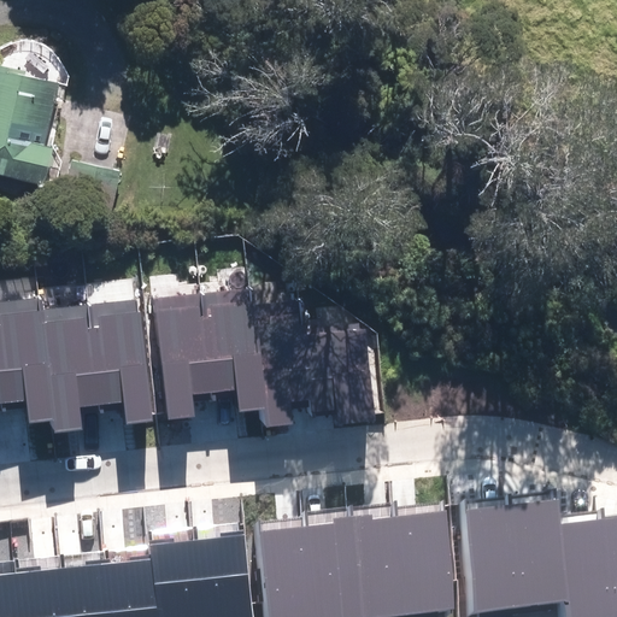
[(0,66),(0,175),(40,184),(48,150),(39,147),(54,83),(21,75),(21,71),(0,66)]
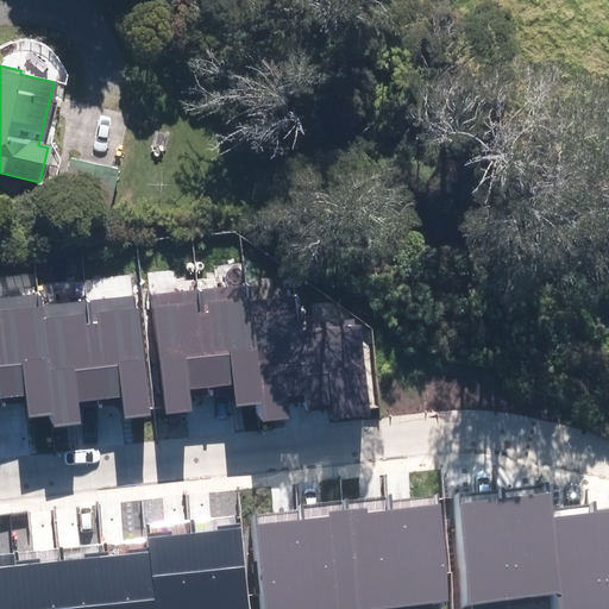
[(56,214),(102,226),(115,169),(69,158),(56,214)]
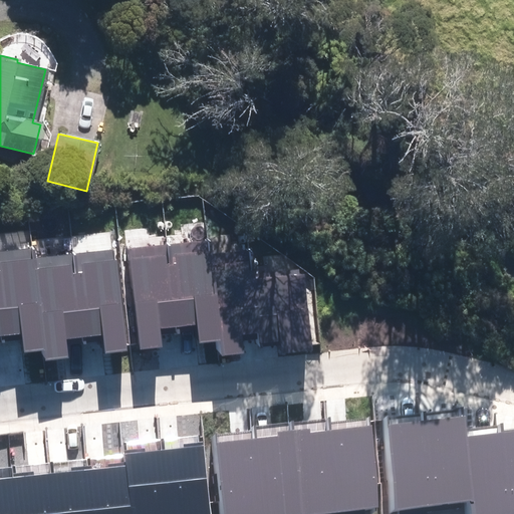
[(207,240),(166,245),(176,327),(198,324),(200,343),(218,341),(208,254),(207,240)]
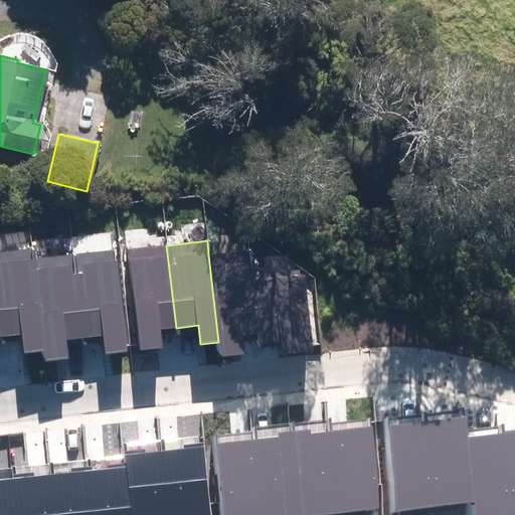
[(166,244),(128,248),(139,351),(160,349),(158,330),(176,328),(166,245),(166,244)]
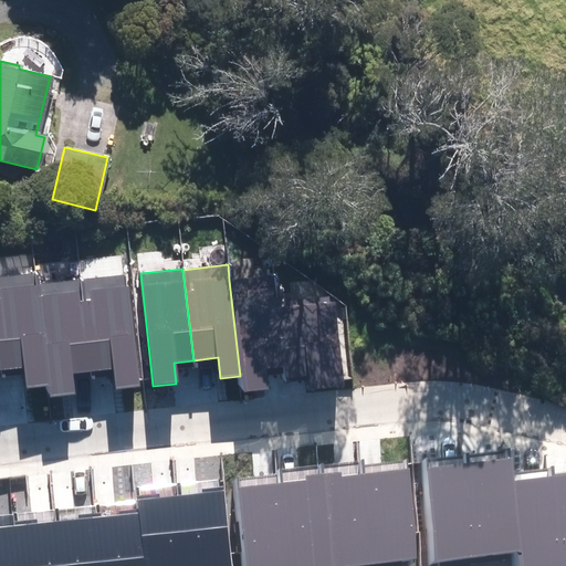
[(34,274),(0,278),(0,373),(2,391),(46,386),(35,284),(34,274)]
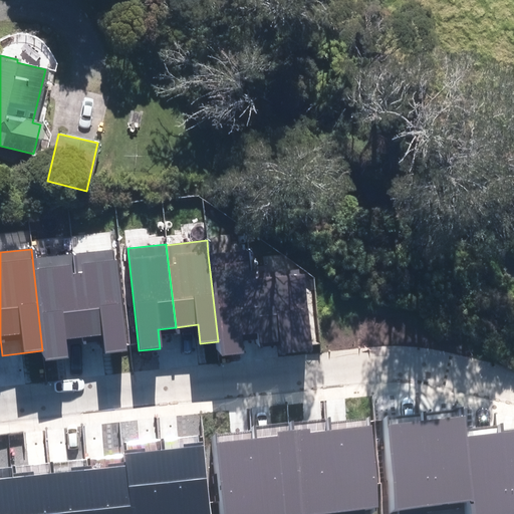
[(72,254),(84,356),(127,352),(116,249),(72,254)]
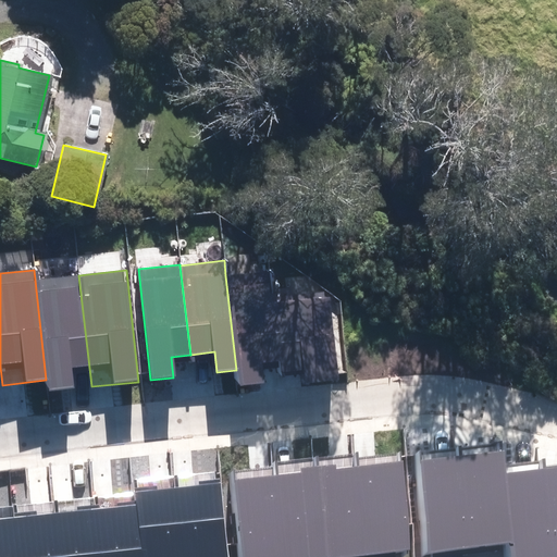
[(265,271),(225,275),(236,370),(238,386),(277,382),(276,373),(269,301),(265,271)]
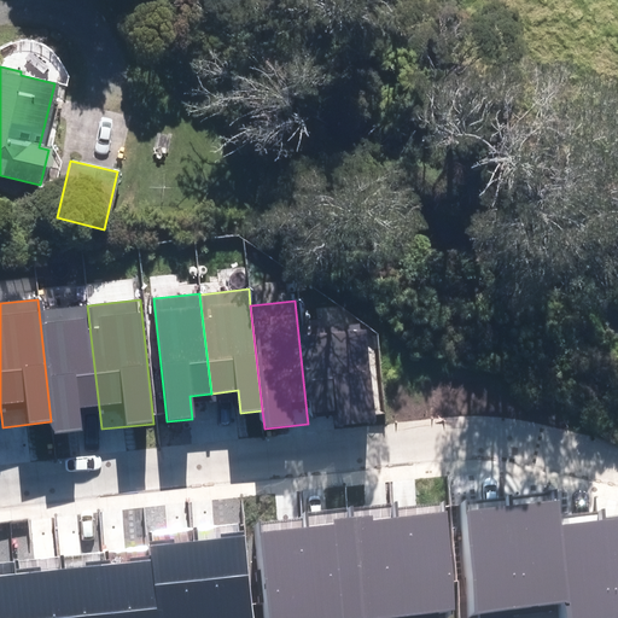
[(87,305),(39,310),(51,421),(53,435),(101,429),(87,305)]
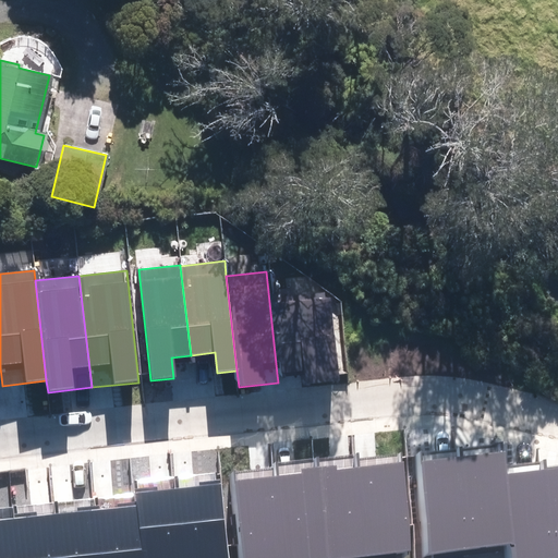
[(329,295),(269,302),(277,374),(307,371),(308,385),(339,381),(329,295)]
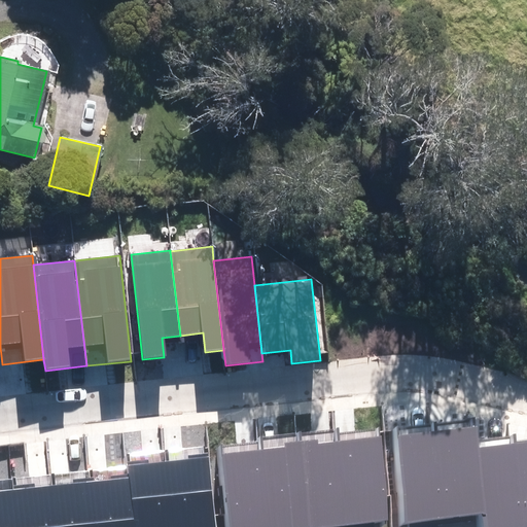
[(435,425),(446,518),(486,514),(479,448),(476,420),(435,424),(435,425)]
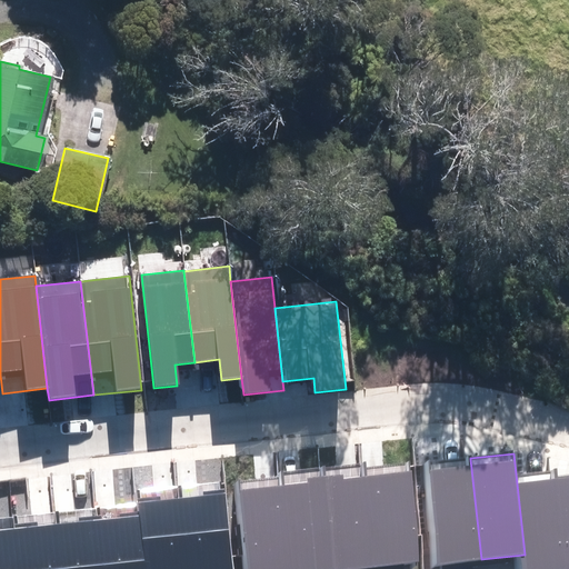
[(470,459),(428,463),(439,563),(481,559),(470,459)]
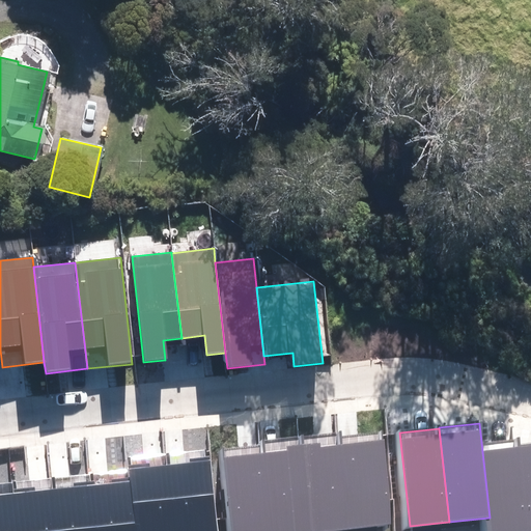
[(338,438),(348,528),(393,524),(383,432),(338,438)]
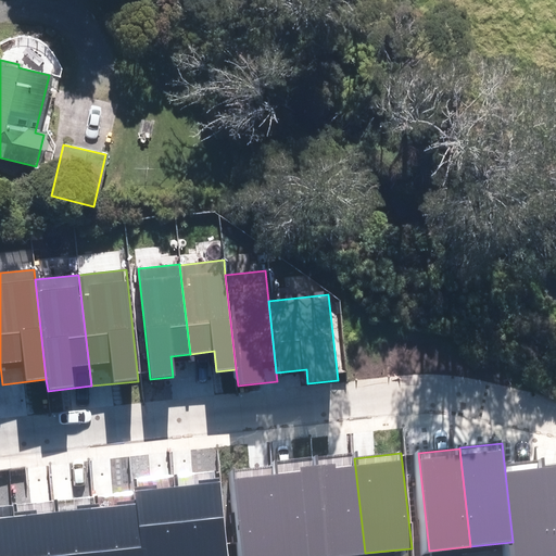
[(353,454),(313,458),(324,555),(338,555),(365,553),(354,458),(353,454)]
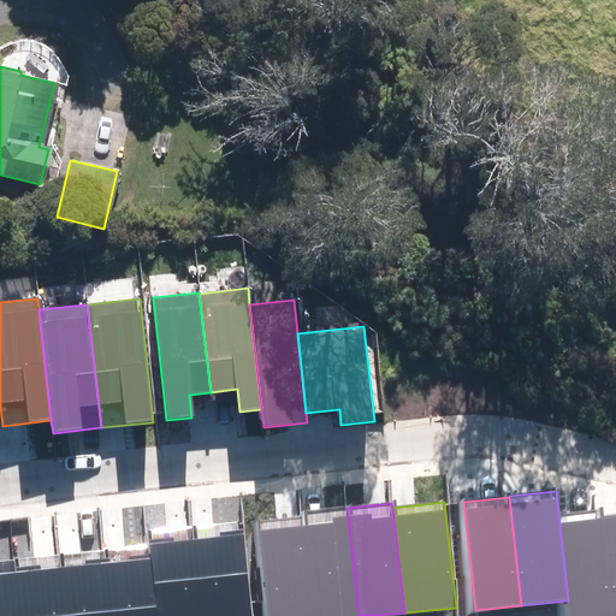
[(303,517),(314,615),(359,615),(347,508),(303,513),(303,517)]
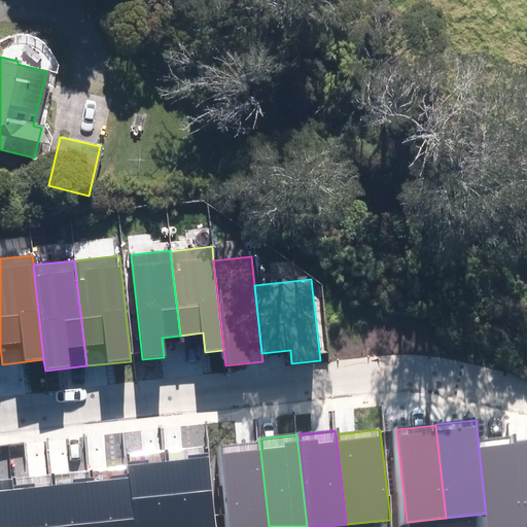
[(526,526),(526,442),(518,443),(526,526)]
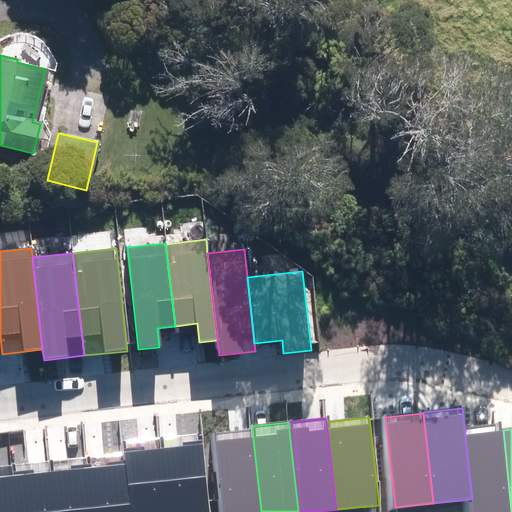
[(261,511),(252,430),(215,434),(223,511),(261,511)]
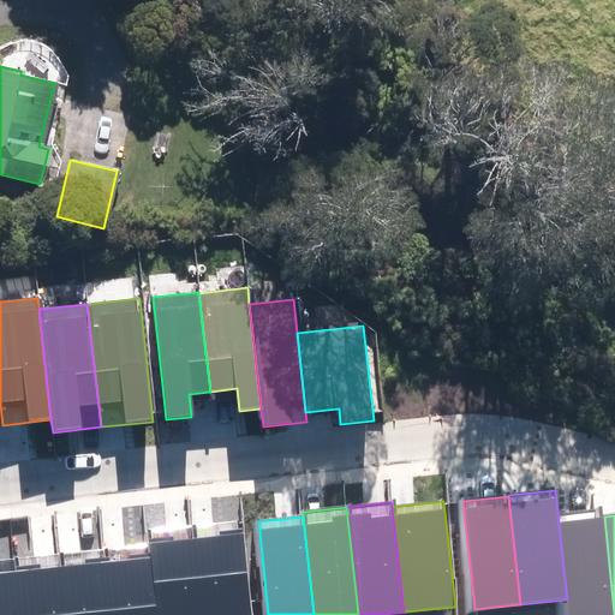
[(614,614),(604,517),(559,523),(567,599),(568,614),(614,614)]
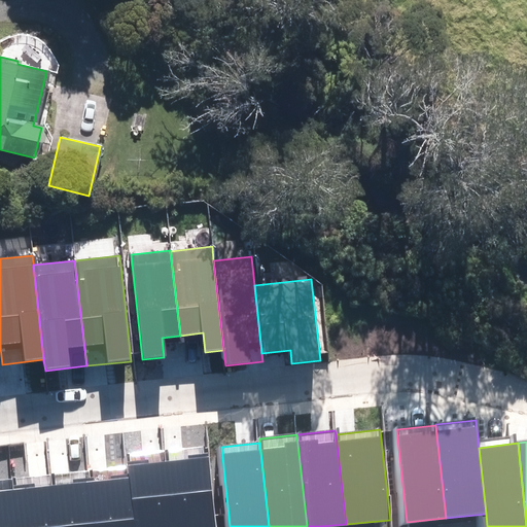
[(216,526),(209,457),(168,461),(174,526),(216,526)]
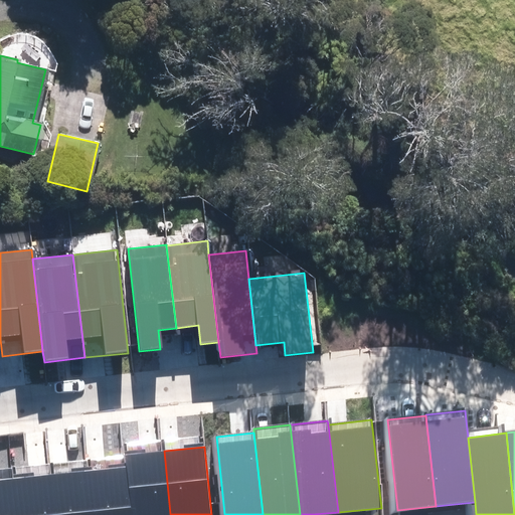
[(126,467),(131,514),(170,514),(164,451),(125,456),(126,467)]
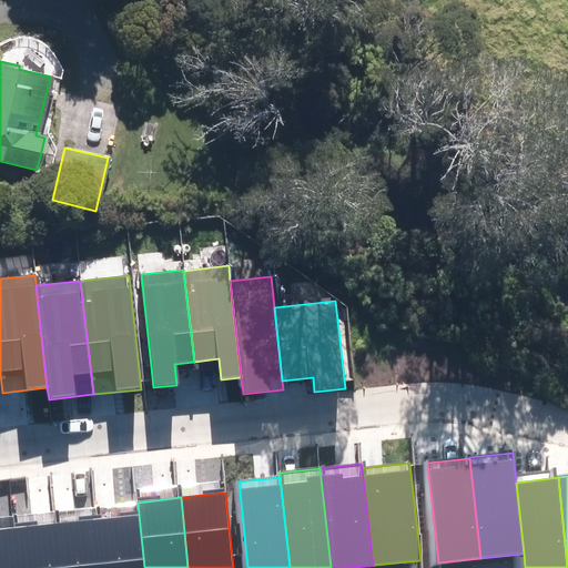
[(98,519),(102,567),(144,567),(139,515),(98,519)]
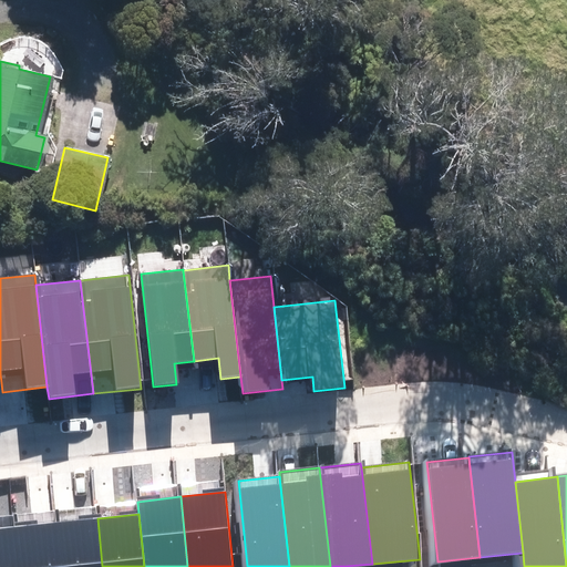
[(98,516),(58,521),(62,566),(102,566),(98,518),(98,516)]
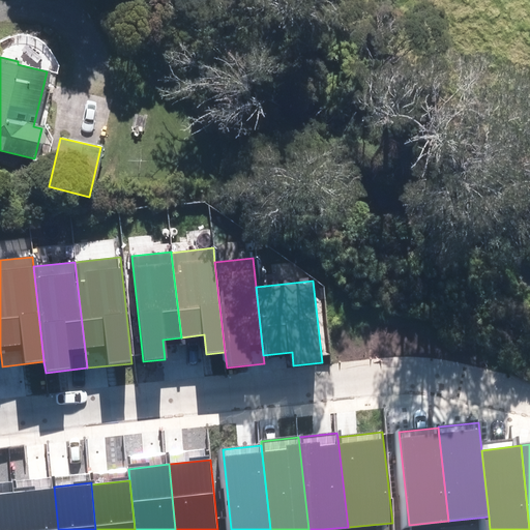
[(16,491),(20,529),(58,529),(54,487),(16,491)]
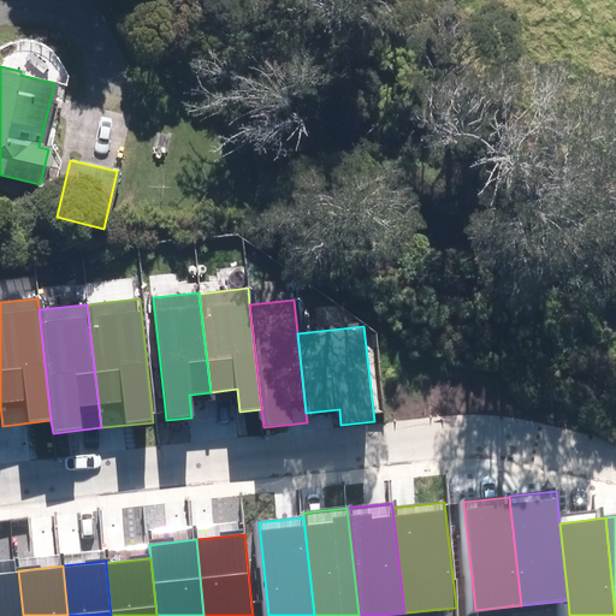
[(23,615),(18,570),(0,572),(0,615),(23,615)]
